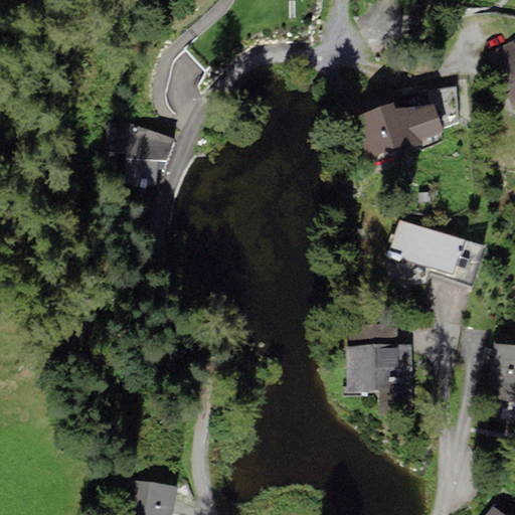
[(489,53),(514,104),(514,45),(513,41),(489,53)]
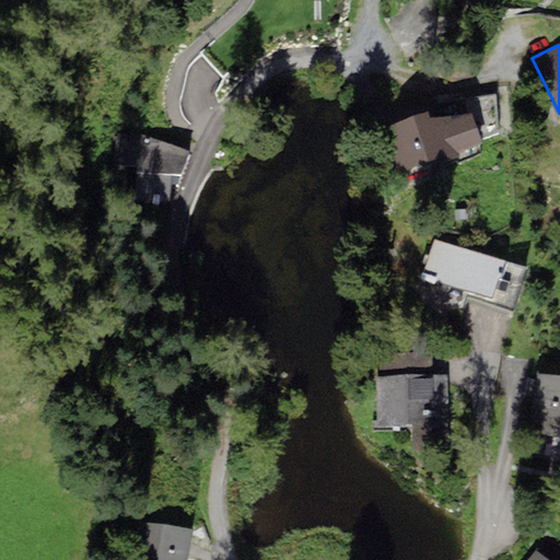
[(378,129),(397,174),(399,177),(483,143),(471,114),(430,117),(428,112),(378,129)]
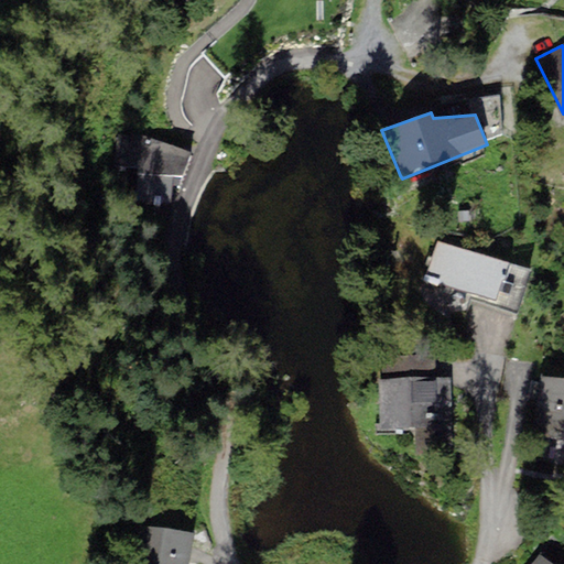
[(191,154),(143,137),(130,172),(177,190),(191,154)]
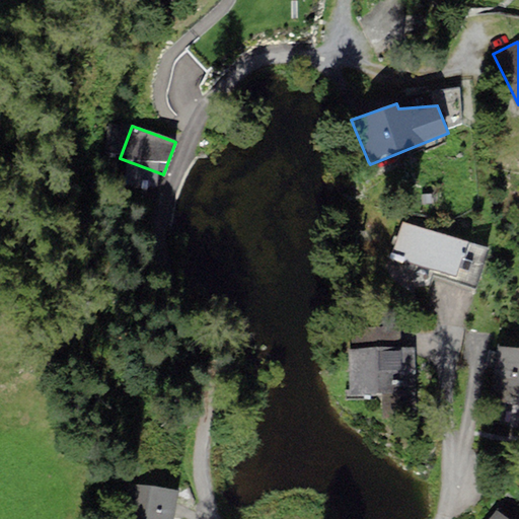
[(490,248),(402,222),(386,276),(428,289),(433,275),(477,288),(490,248)]
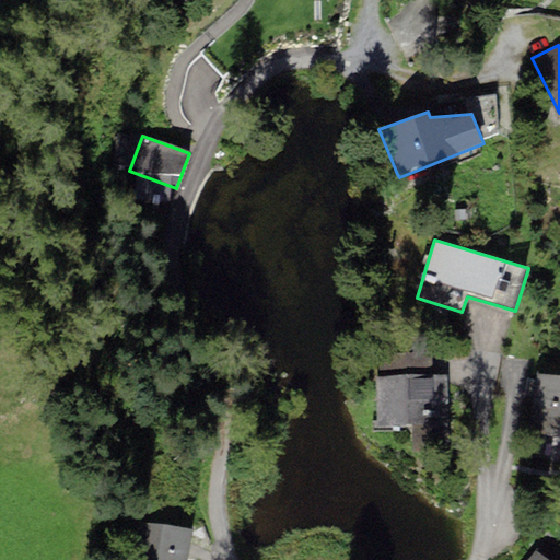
[(380,356),(381,375),(433,373),(432,353),(380,356)]
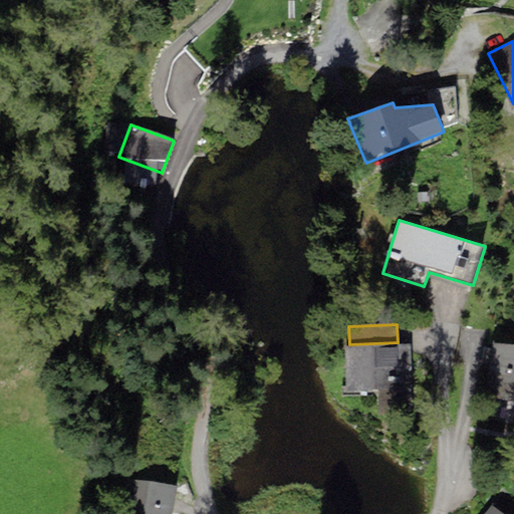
[(343,344),(345,393),(412,390),(410,341),(398,342),(349,344),(343,344)]
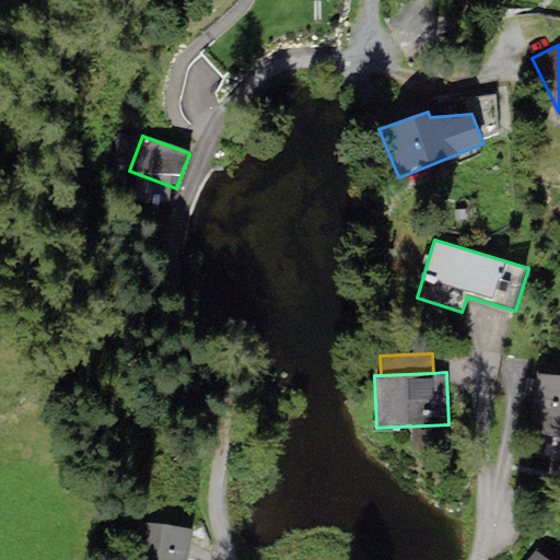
[(525,430),(559,435),(559,375),(536,372),(525,430)]
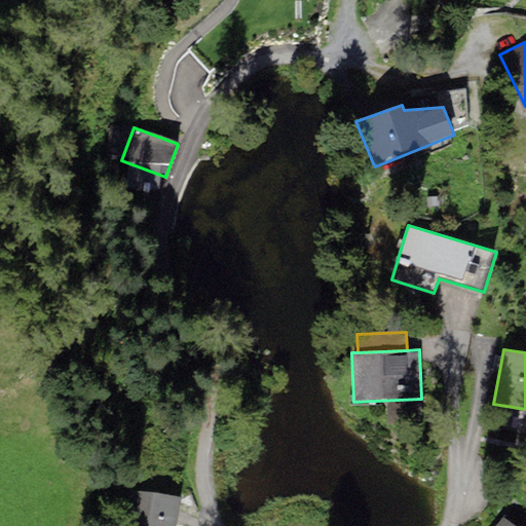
[(176,525),(181,496),(136,490),(130,525),(176,525)]
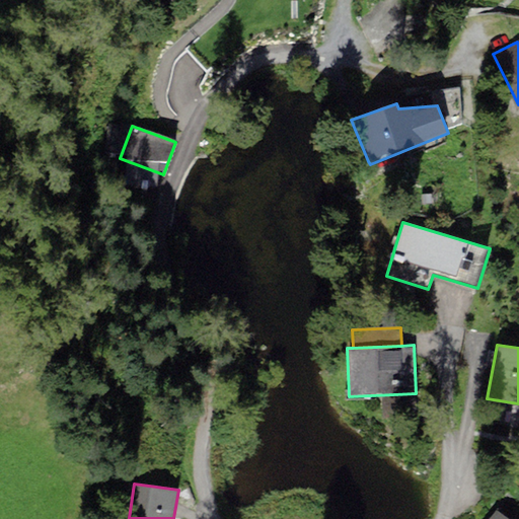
All buildings are outlined.
